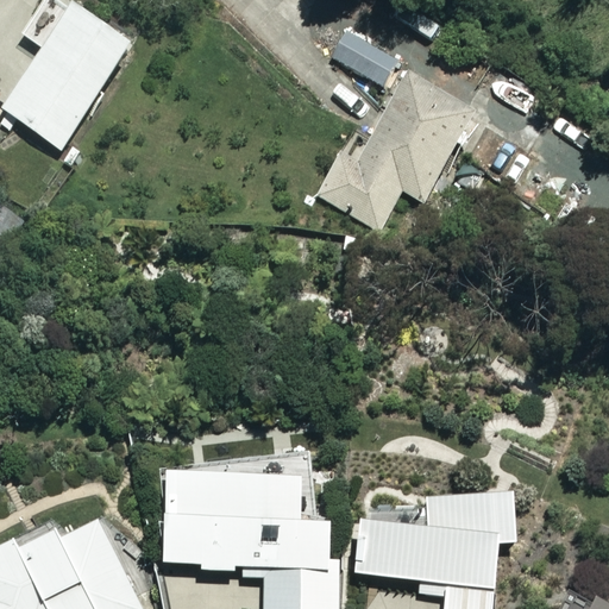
[(132,39),(71,0),(43,0),(23,35),(44,48),(4,111),(62,149),(132,39)]
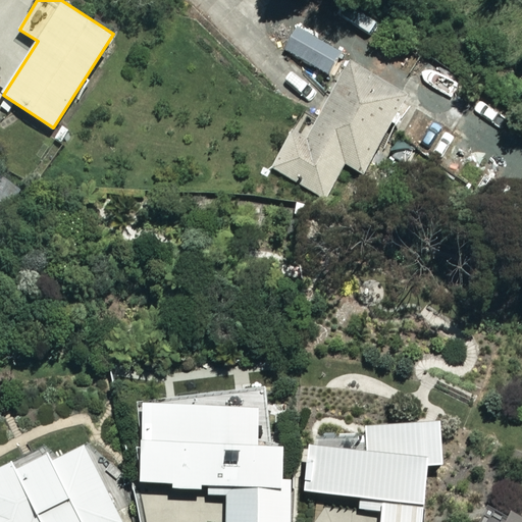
[(381,22),(346,0),(326,0),(322,7),(371,39),(381,22)]
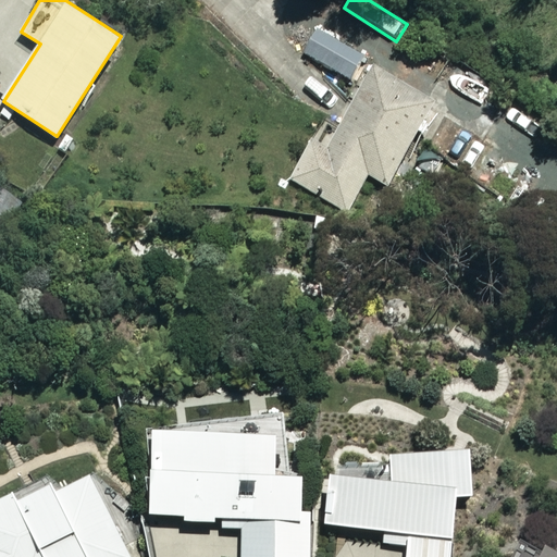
[(317,33),(304,57),(353,83),(366,60),(317,33)]
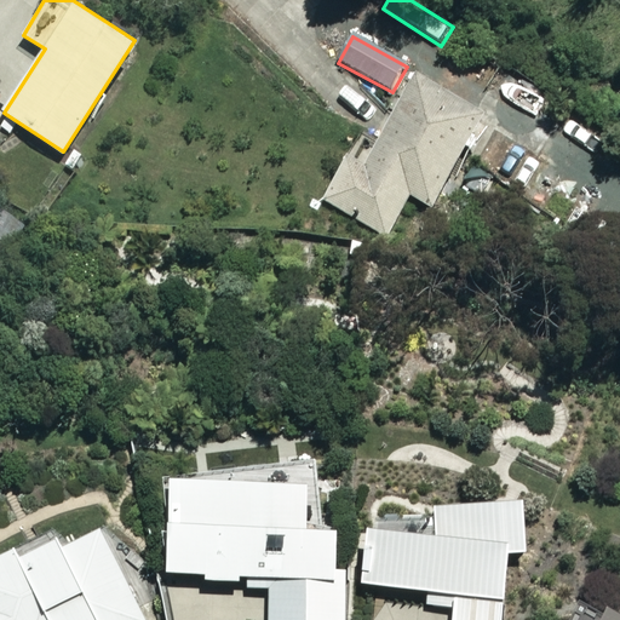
[(482,114),(415,75),(372,150),(359,143),(325,202),(388,237),(412,195),(430,205),(482,114)]
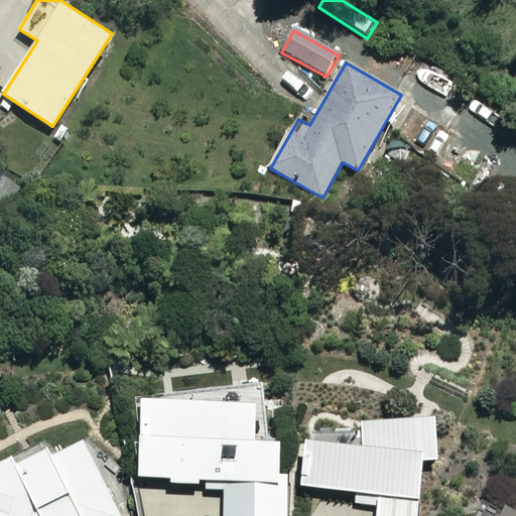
[(141,398),(138,475),(168,476),(167,484),(199,485),(199,477),(205,477),(204,489),(226,489),(224,515),(286,515),(288,473),(279,473),(280,440),(254,439),(256,403),(141,398)]
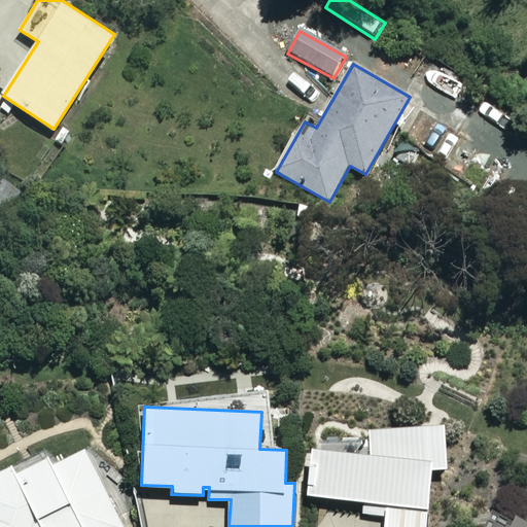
[(445,470),(447,430),(371,425),(369,453),(311,450),(308,496),(363,500),(362,514),(385,515),(383,526),(426,526),(431,469),(445,470)]
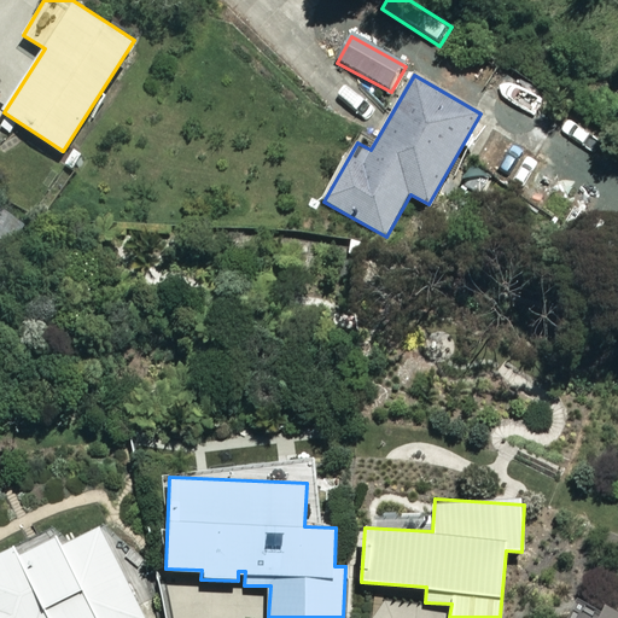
[(143,617),(101,525),(63,543),(59,536),(21,553),(17,546),(0,553),(0,617),(143,617)]
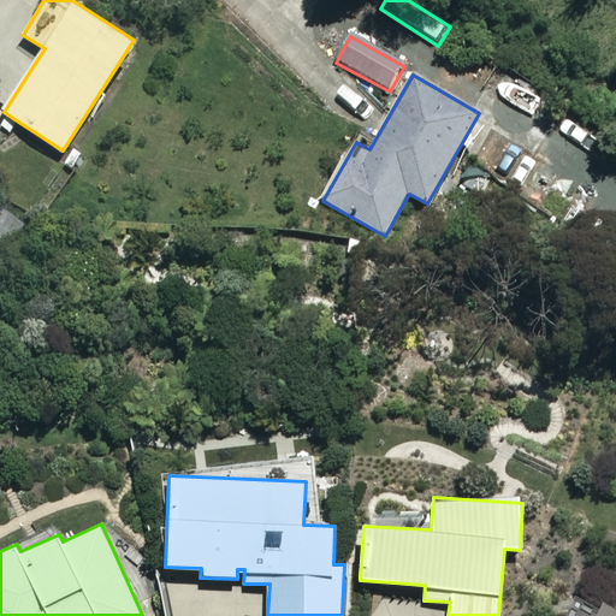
[(615,615),(615,611),(604,605),(597,615),(615,615)]
